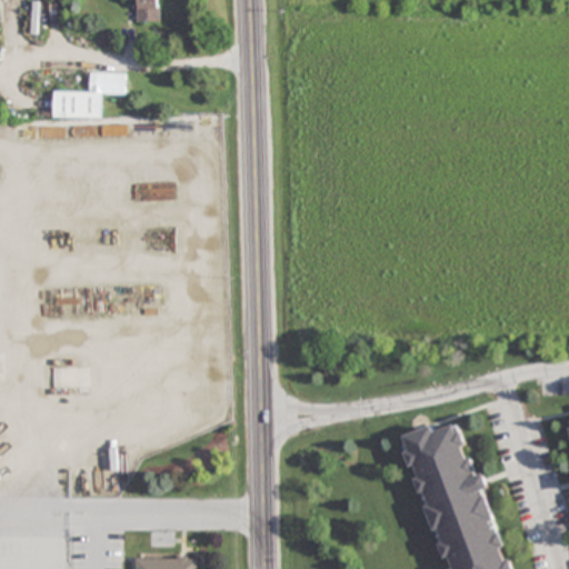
[(161,21),(160,0),(123,0),(137,0),(137,21),(161,21)]
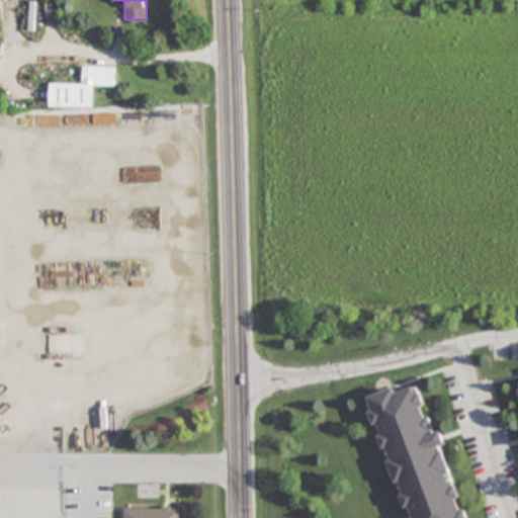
[(94,107),(95,86),(116,86),(116,67),(83,66),(83,84),(51,83),(50,107),(94,107)]
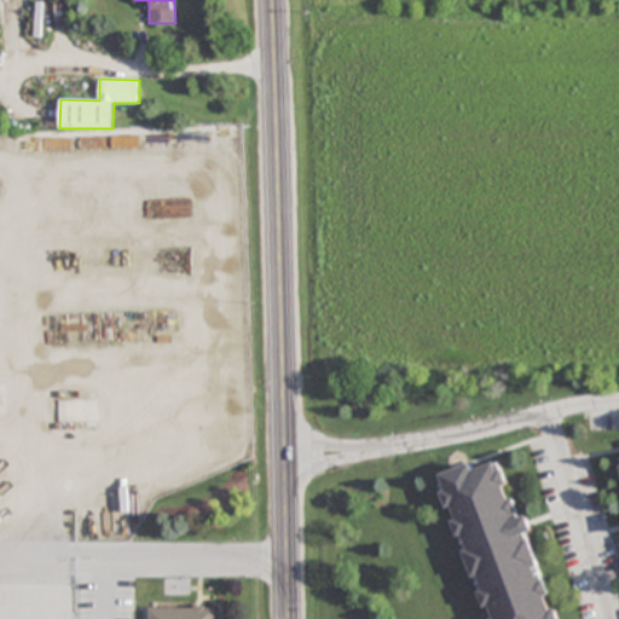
[(61,422),(84,421),(82,400),(59,401),(61,422)]
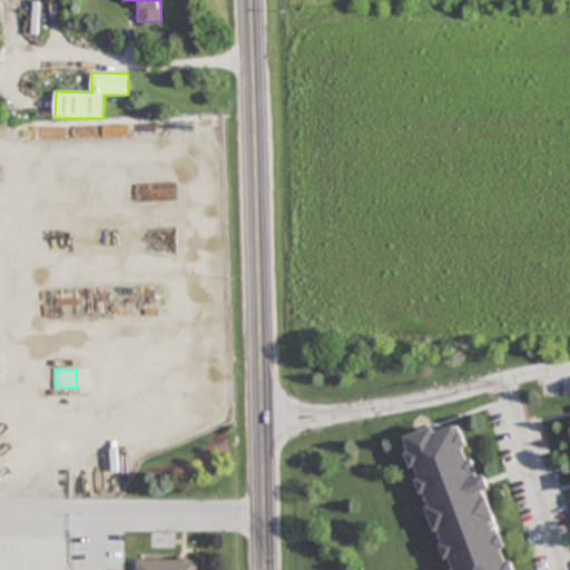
[(512,569),(488,491),(491,490),(487,475),(478,478),(462,425),(436,433),(434,428),(408,436),(449,569),(512,569)]
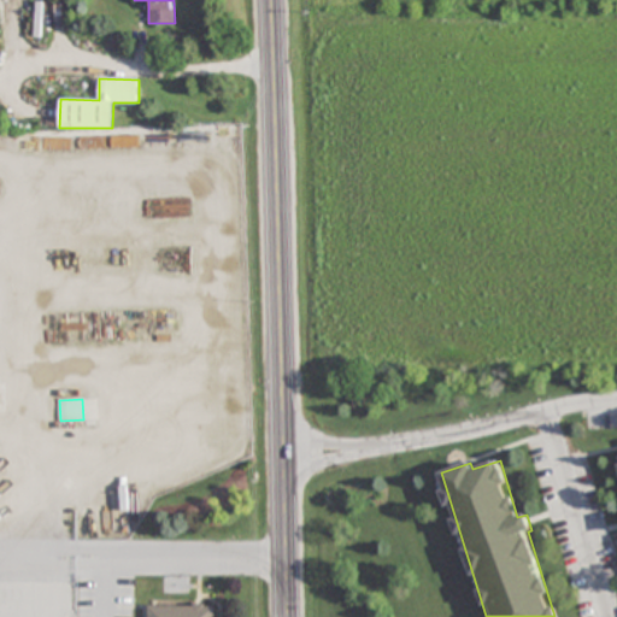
[(216,616),(216,605),(147,605),(147,616),(216,616)]
